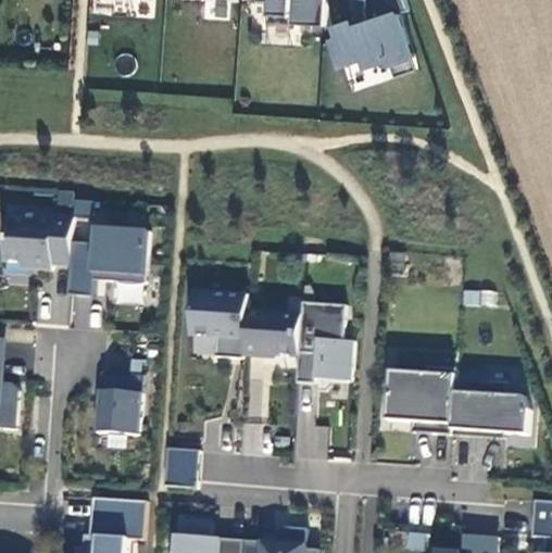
[(265,0),(264,20),(320,23),(321,0),(265,0)]
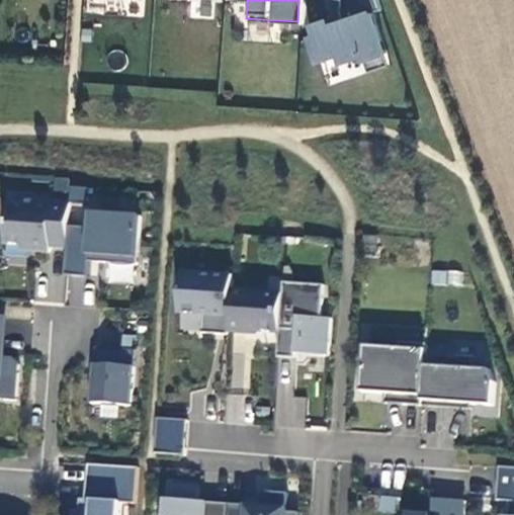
[(377,7),(375,0),(337,0),(338,12),(339,18),(327,22),(325,17),(309,22),(312,32),(307,34),(315,58),(335,52),(338,60),(359,53),(360,58),(381,51),(368,10),(377,7)]
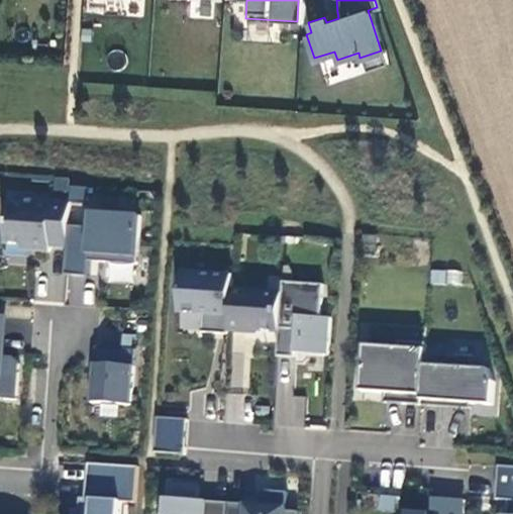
[(338,18),(337,12),(324,17),(326,22),(338,18)]
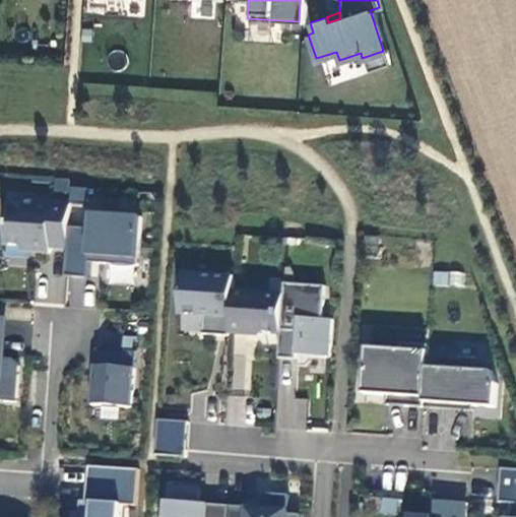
[(387,63),(383,51),(362,58),(366,70),(387,63)]
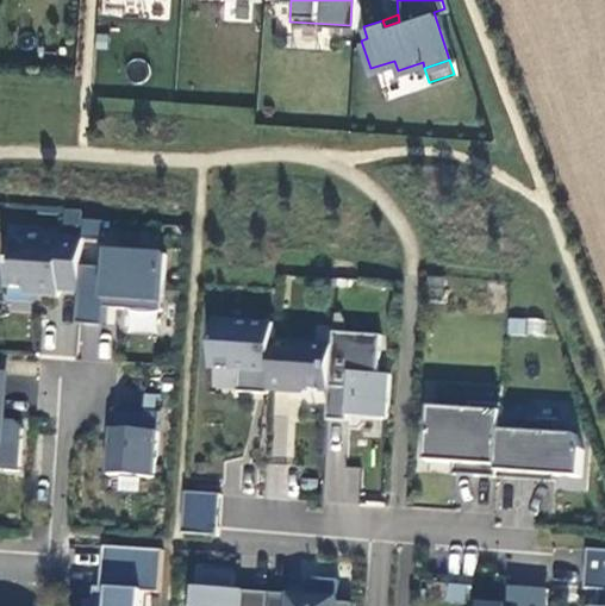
[(80,236),(36,232),(36,238),(6,236),(4,285),(31,286),(31,292),(54,293),(55,288),(76,289),(78,263),(80,236)]
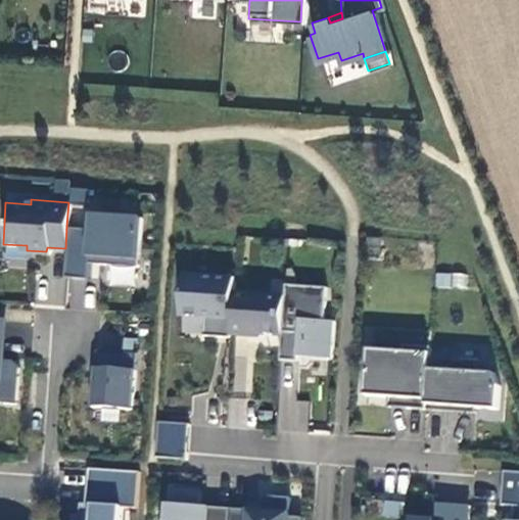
[(83,233),(83,227),(66,226),(65,248),(63,275),(86,277),(87,261),(135,264),(139,216),(89,213),(88,233),(83,233)]
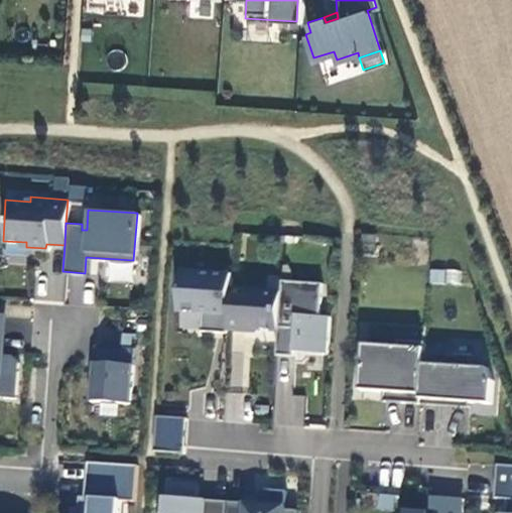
[(124,278),(126,261),(110,259),(108,276),(124,278)]
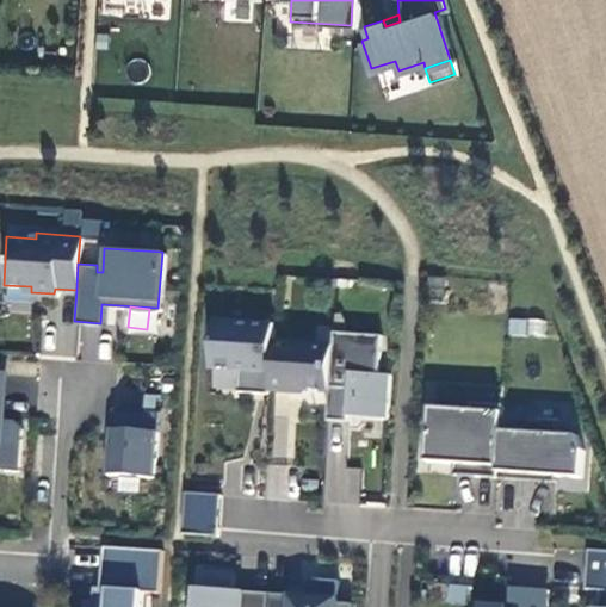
[(505,332),(540,333),(542,315),(505,314),(505,332)]
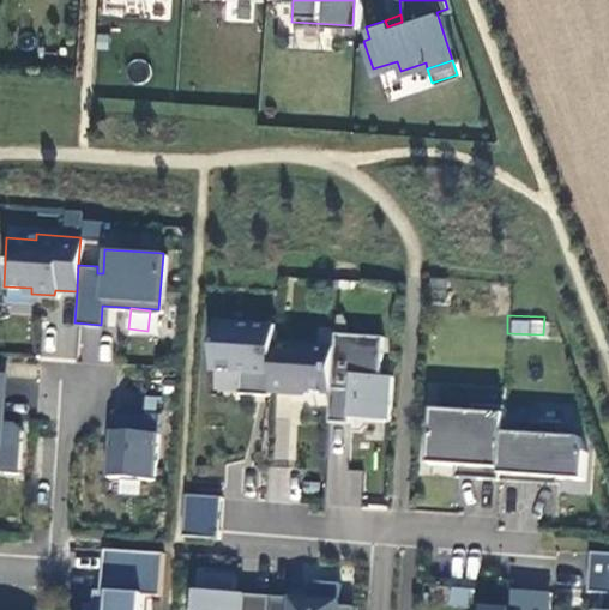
[(271,340),(272,322),(212,318),(209,367),(239,369),(236,390),(267,392),(267,390),(271,340)]
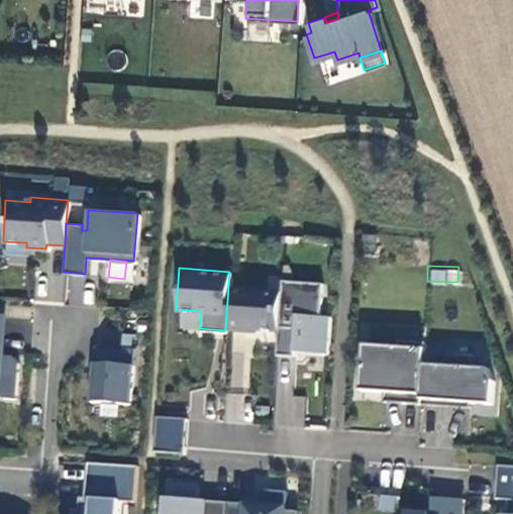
[(319,282),(280,279),(279,290),(276,329),(275,353),(292,354),(292,350),(325,352),(327,315),(317,314),(319,282)]
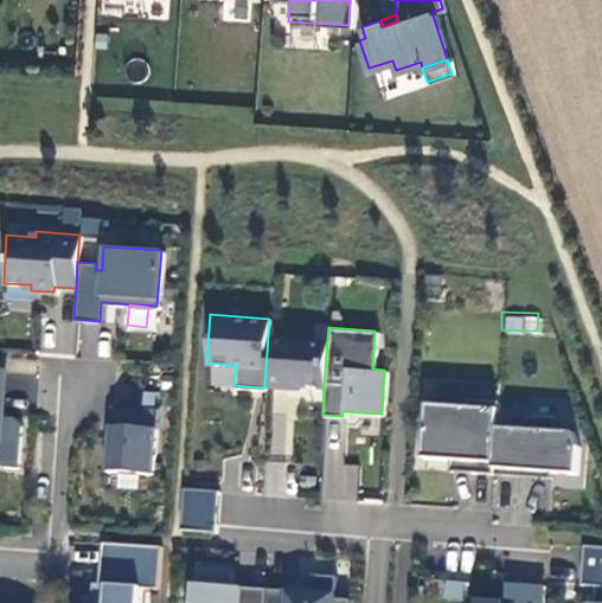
[(327,340),(268,337),(264,385),(283,386),(283,383),(324,386),(327,340)]
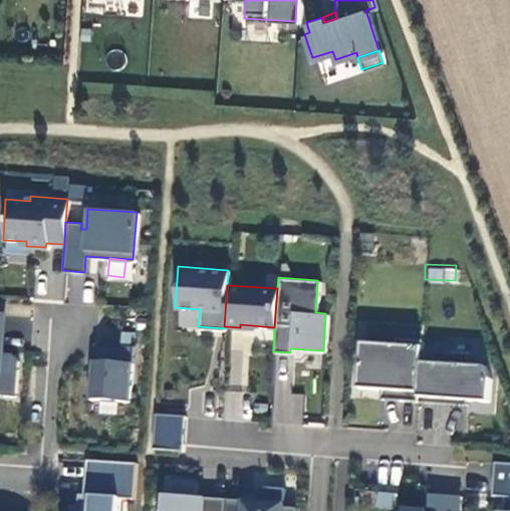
[(392,342),(358,340),(355,387),(378,388),(378,397),(416,400),(419,348),(419,337),(393,336),(392,342)]
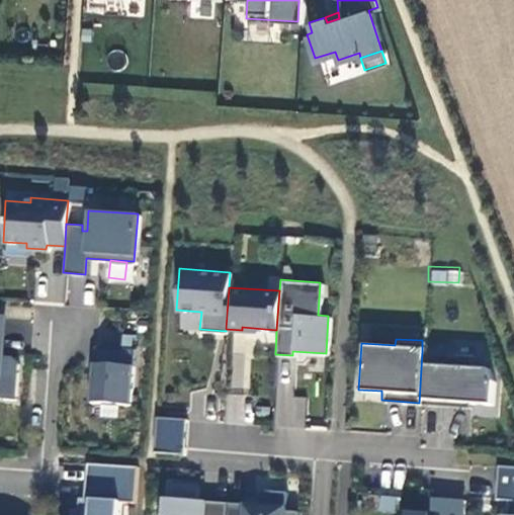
[(133,347),(93,344),(89,401),(129,404),(133,347)]
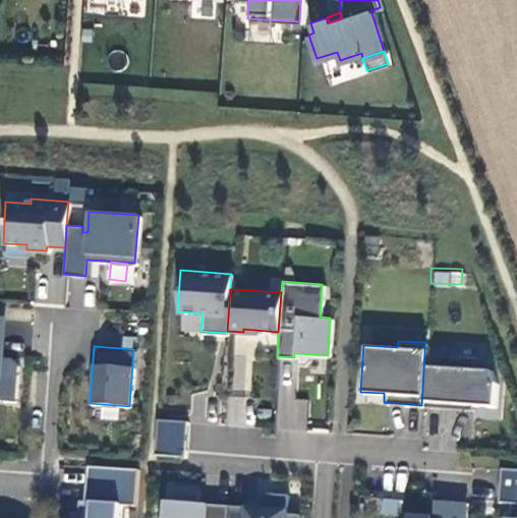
[(424,353),(421,405),(469,408),(470,403),(493,405),(494,382),(489,368),(472,367),(473,357),(424,353)]
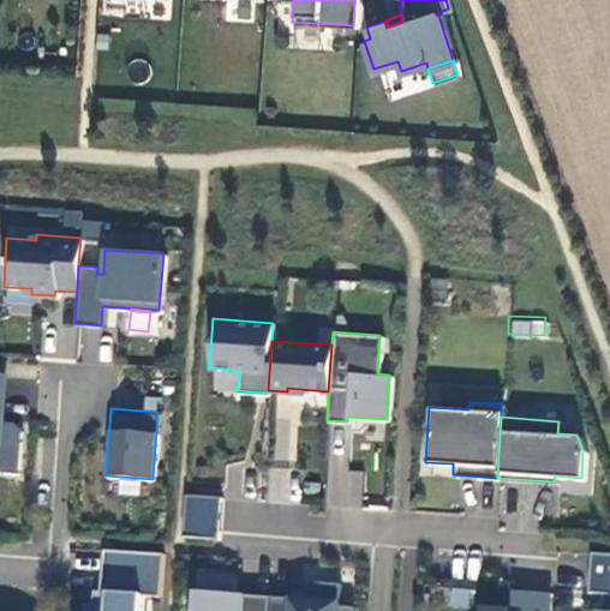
[(183,492),(180,534),(216,537),(219,495),(183,492)]
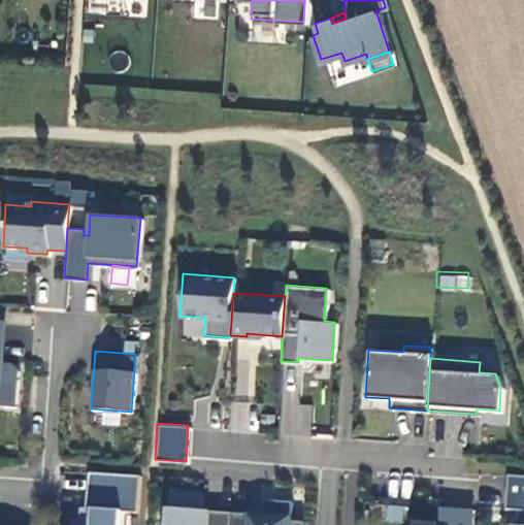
[(77,524),(119,524),(120,510),(136,511),(138,473),(87,470),(84,506),(79,505),(78,518),(77,524)]
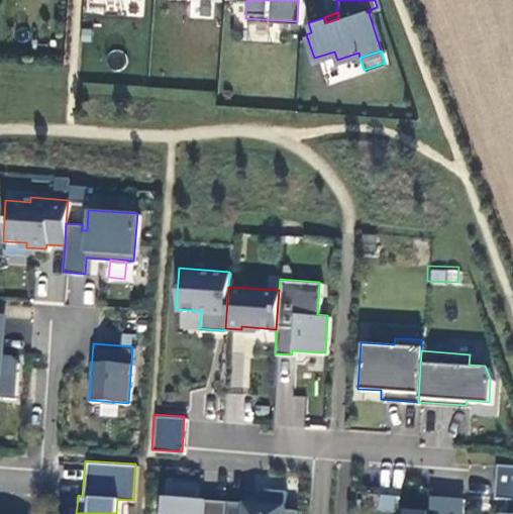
[(512,513),(512,464),(496,463),(493,497),(505,497),(504,512),(496,512),(495,513),(512,513)]
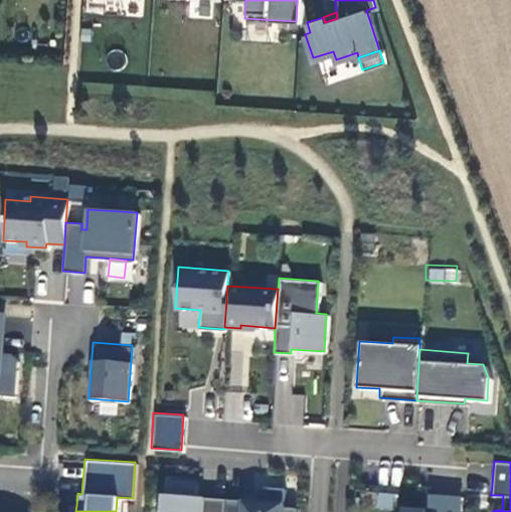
[(222,511),(224,498),(194,496),(195,481),(165,479),(162,511),(222,511)]
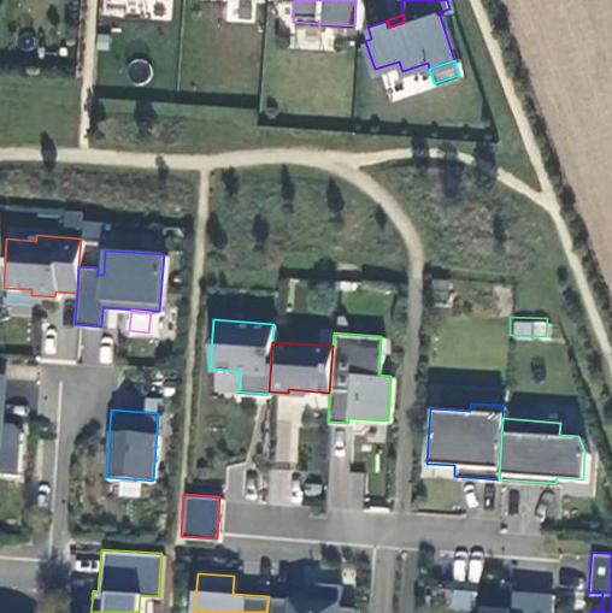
[(269,596),(266,612),(351,612),(352,606),(337,606),(339,583),(306,581),(305,599),(269,596)]
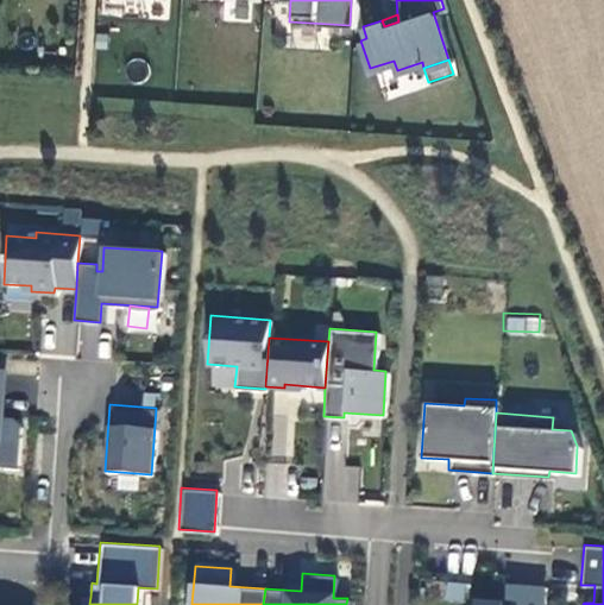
[(438,597),(460,599),(463,580),(440,578),(438,597)]
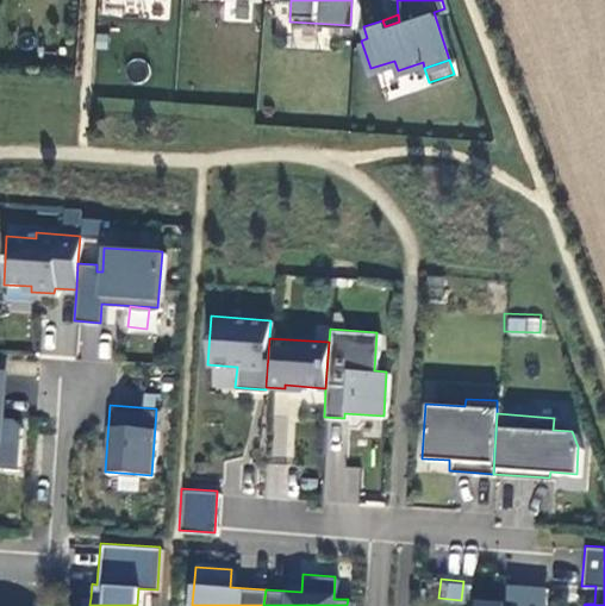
[(499,582),(471,581),(469,595),(498,597),(499,582)]
